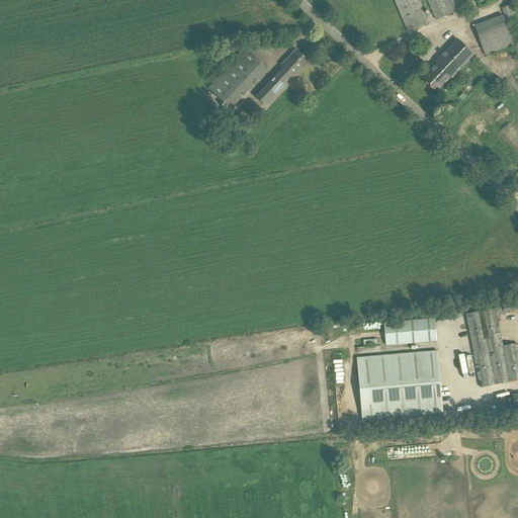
[(420,0),(394,0),(407,32),(430,23),(420,0)]
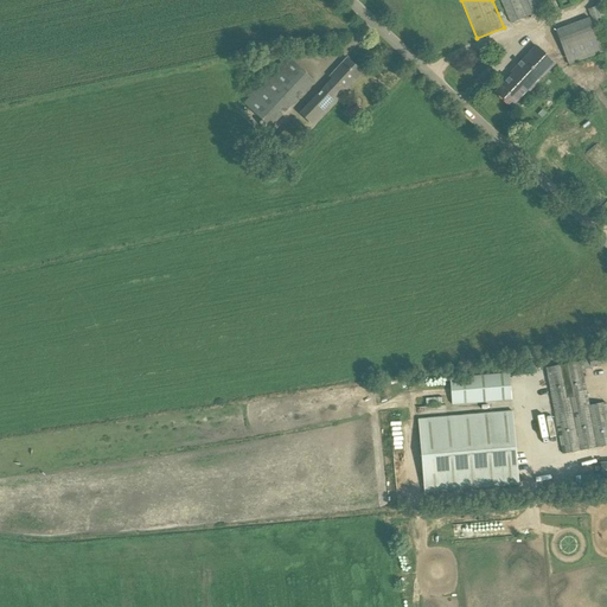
[(519,0),(499,0),(510,24),(526,17),(519,0)]
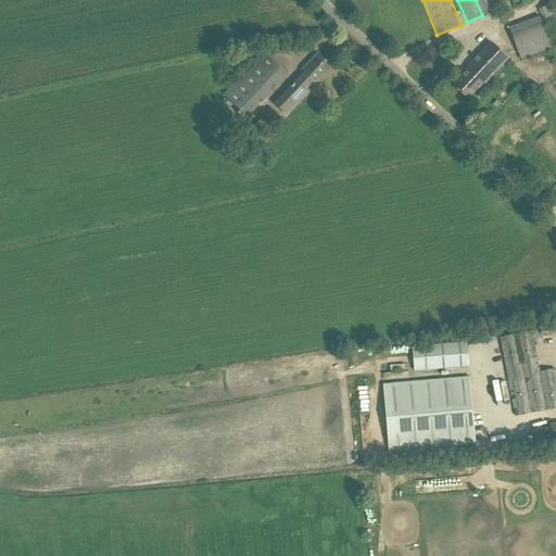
[(493,0),(476,0),(482,15),(497,9),(493,0)]
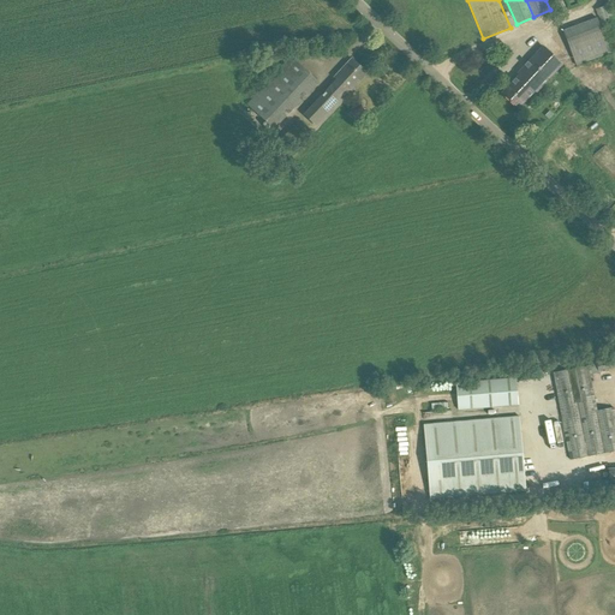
[(614,10),(613,4),(596,10),(597,17),(604,35),(605,35),(607,36),(614,31),(614,10)]
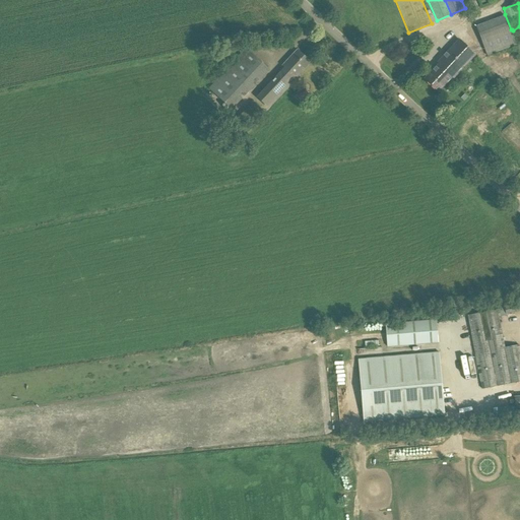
[(505,14),(475,25),(486,56),(518,45),(513,30),(512,29),(511,29),(505,14)]
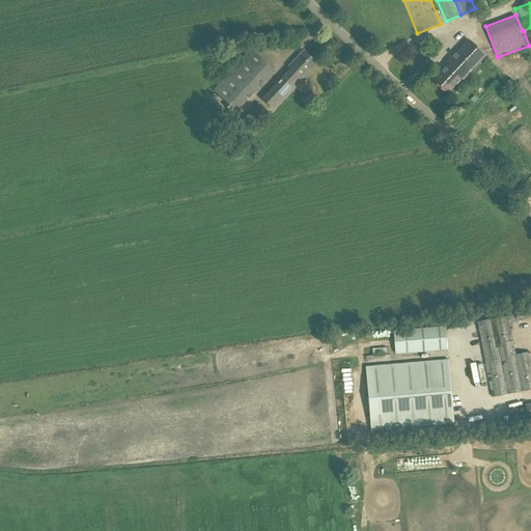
[(448,65),(434,81),(447,93),(463,78),(464,80),(485,57),(469,40),(447,63),(448,65)]
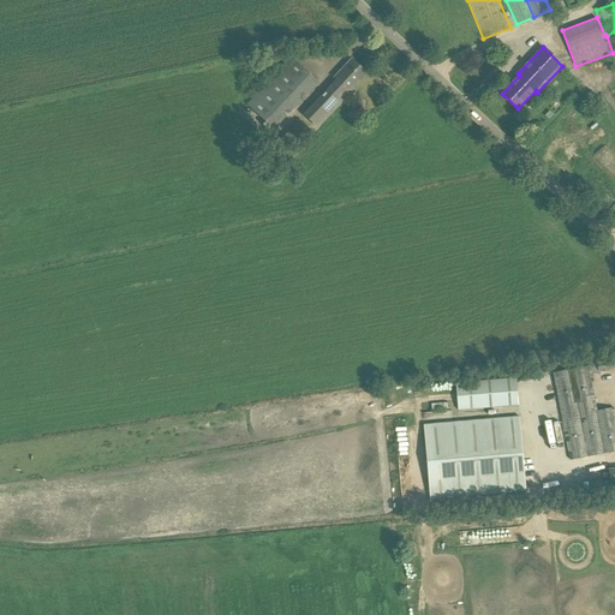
[(387,55),(377,64),(390,77),(400,69),(387,55)]
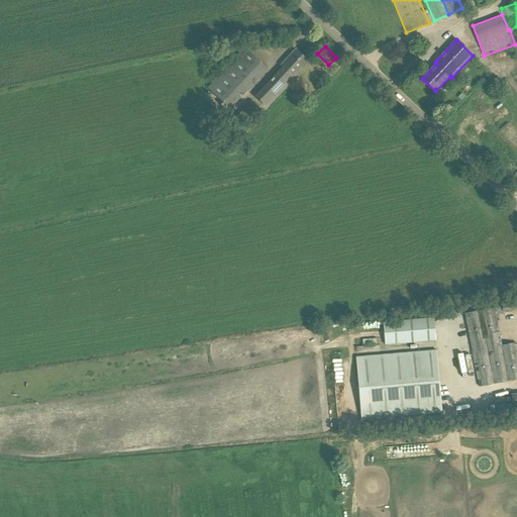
[(245,47),(207,88),(230,110),(268,69),(245,47)]
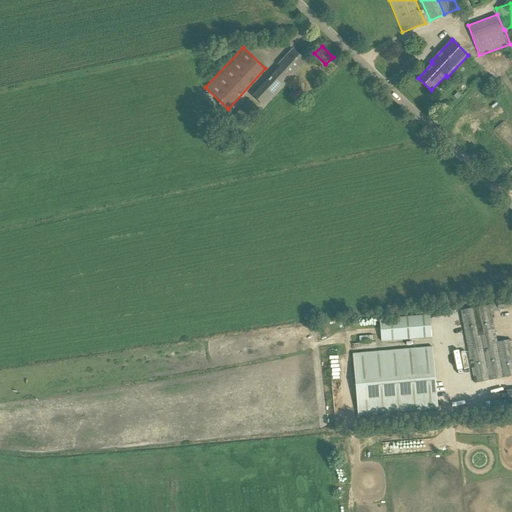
[(281,67),(254,96),(264,105),(305,61),(292,49),(278,64),(281,67)]
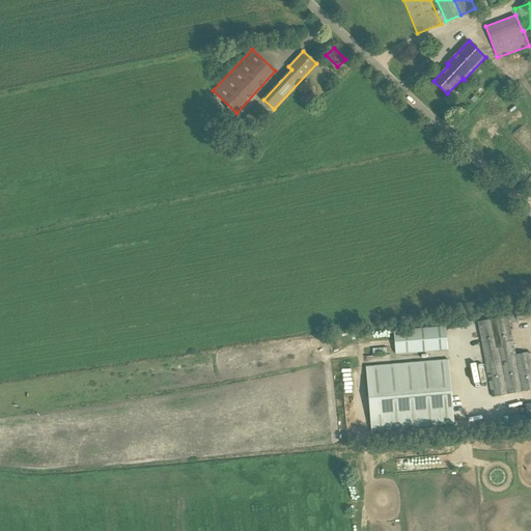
[(312,98),(307,92),(302,98),(307,103),(312,98)]
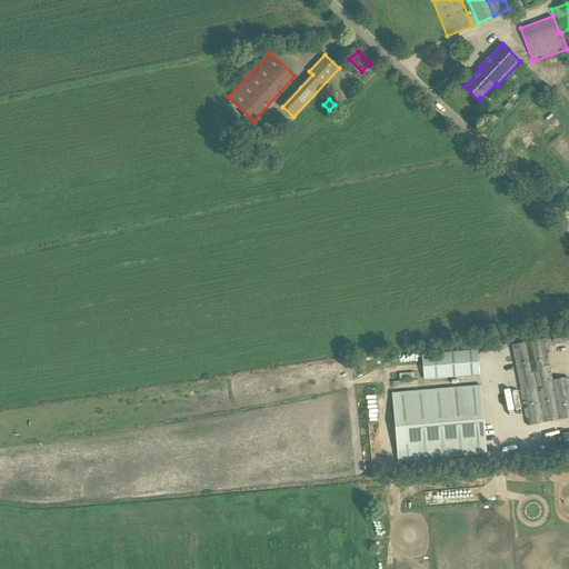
[(508,110),(512,113),(518,107),(513,102),(508,110)]
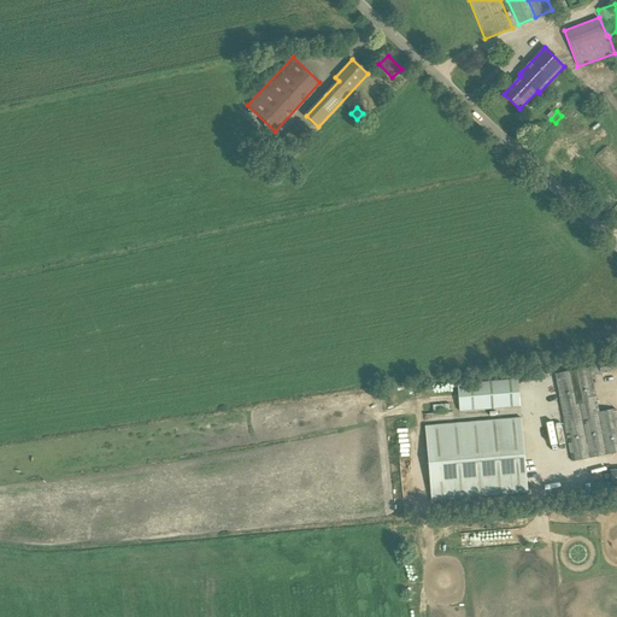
[(616,357),(592,362),(594,375),(616,370),(616,357)]
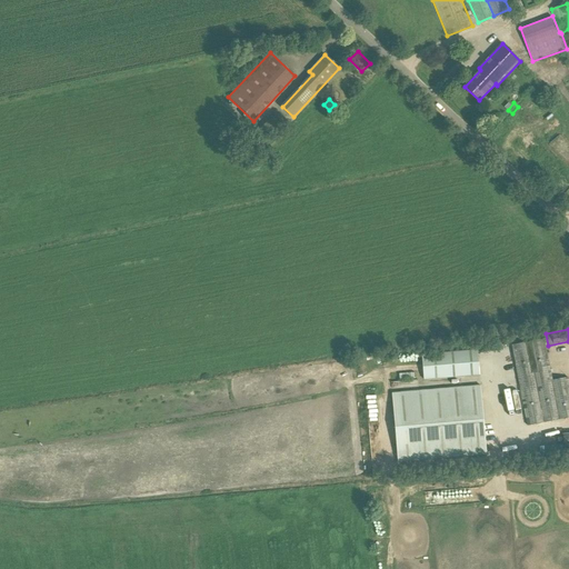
[(545,339),(512,346),(528,425),(568,417),(568,385),(568,378),(552,381),(545,339)]
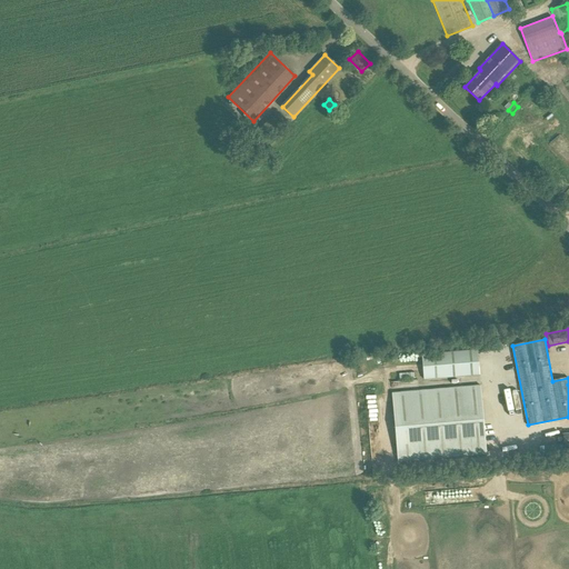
[(478,350),(422,355),(425,379),(480,375),(478,350)]
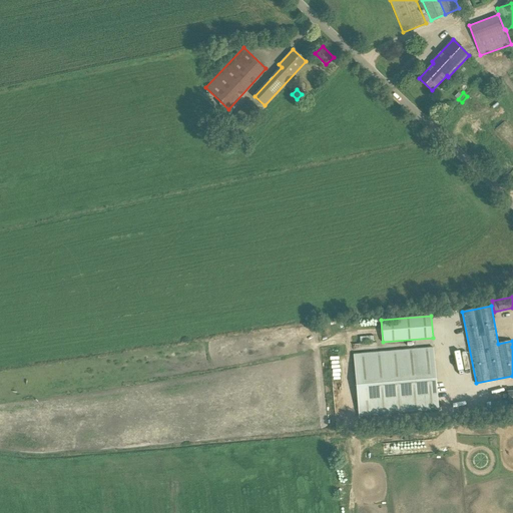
[(434,348),(354,355),(359,417),(439,410),(434,348)]
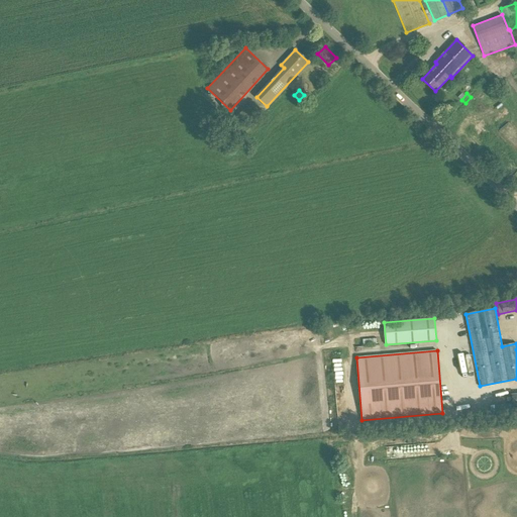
[(431,449),(430,436),(419,437),(420,449),(431,449)]
